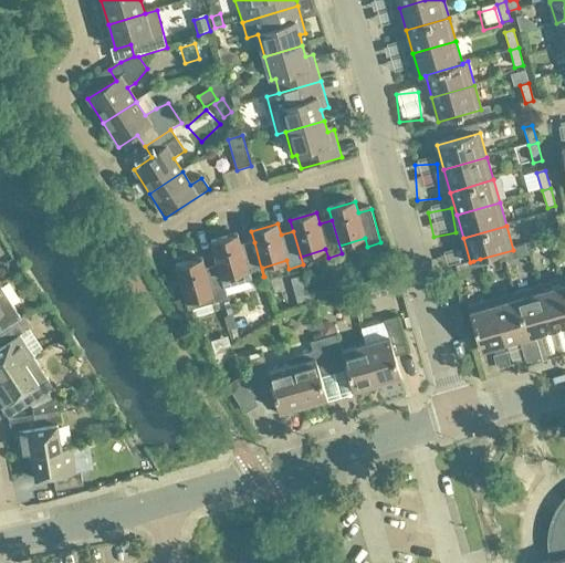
[(263,277),(254,242),(241,246),(238,236),(211,242),(218,267),(228,300),(229,300),(226,289),(251,282),(250,280),(263,277)]
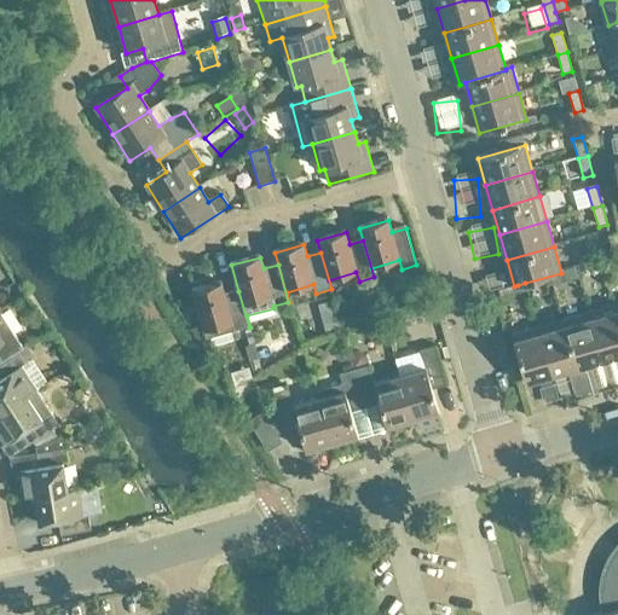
[(576,268),(562,272),(566,283),(579,279),(576,268)]
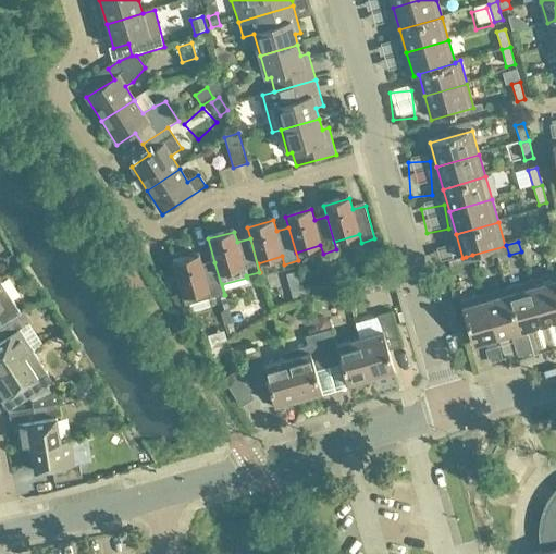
[(224,295),(214,262),(202,266),(199,255),(173,262),(184,298),(209,291),(211,299),(224,295)]
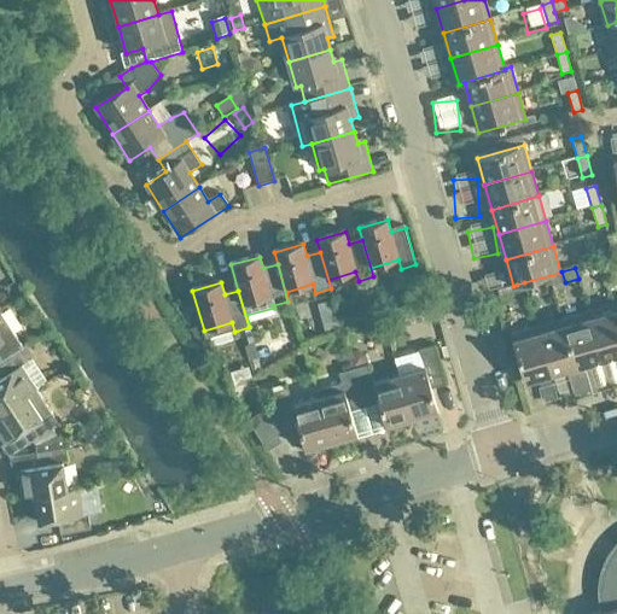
[(527,291),(524,282),(517,285),(513,286),(498,290),(501,299),(527,291)]
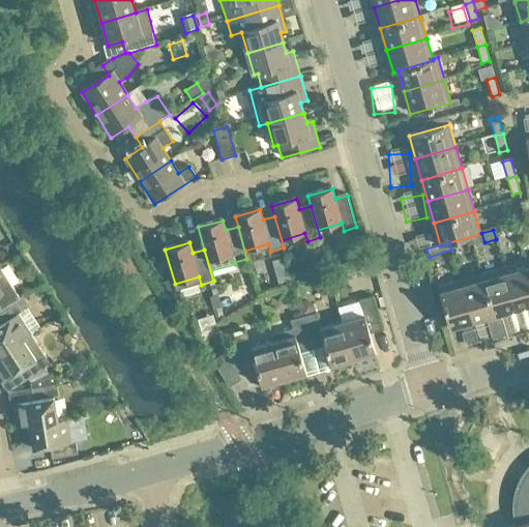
[(528,273),(526,263),(504,269),(516,310),(528,306),(528,273)]
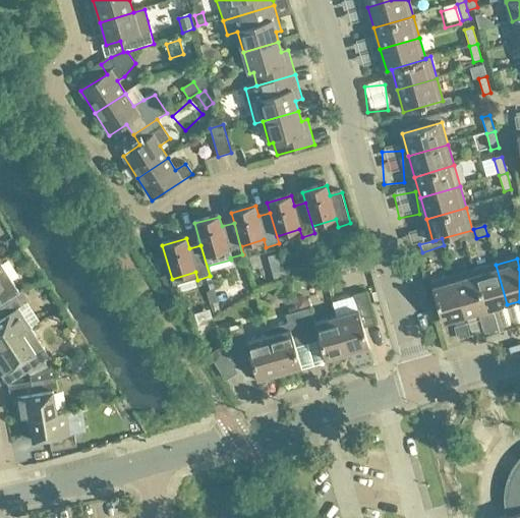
[(0,306),(11,299),(20,293),(1,263),(0,263),(0,306)]
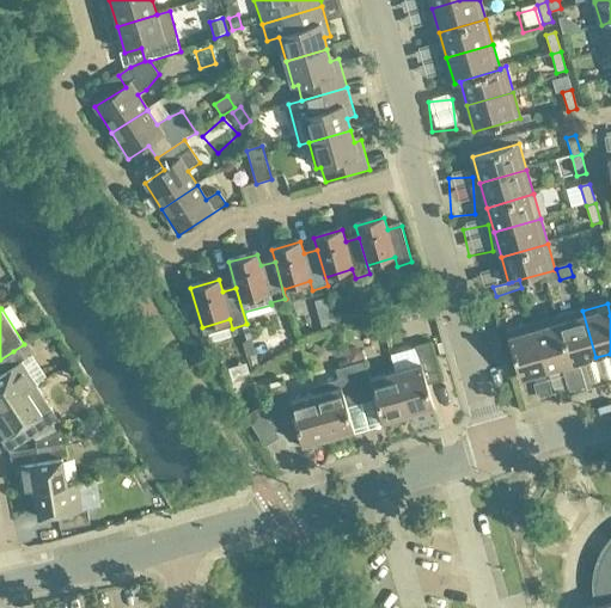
[(335,311),(319,315),(323,330),(338,325),(335,311)]
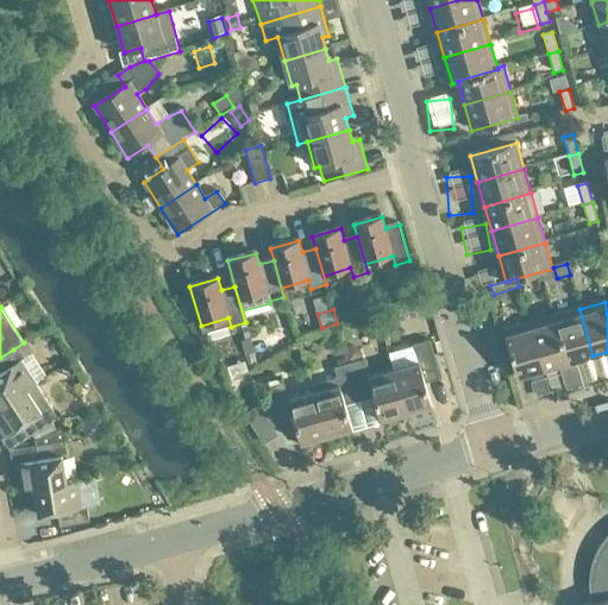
[(593,355),(580,309),(555,316),(575,388),(584,385),(577,360),(593,355)]
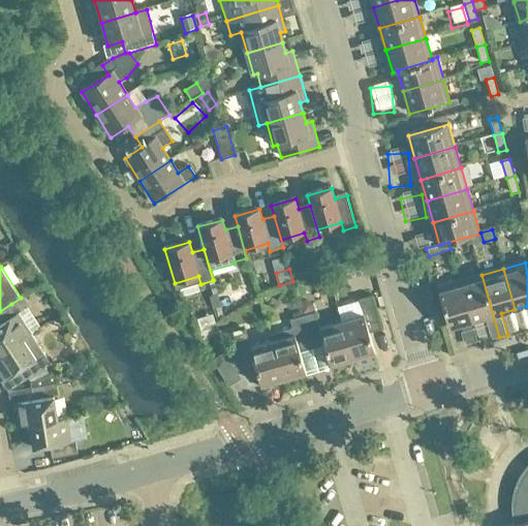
[(499,337),(482,275),(460,282),(472,322),(485,318),(491,340),(499,337)]
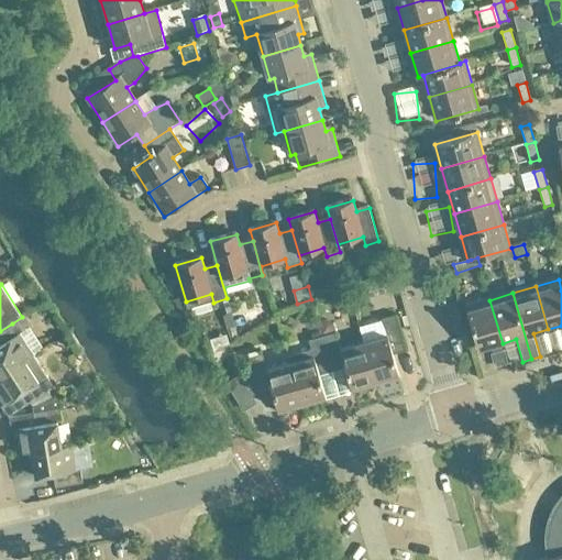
[(503,343),(489,300),(466,307),(478,350),(503,343)]
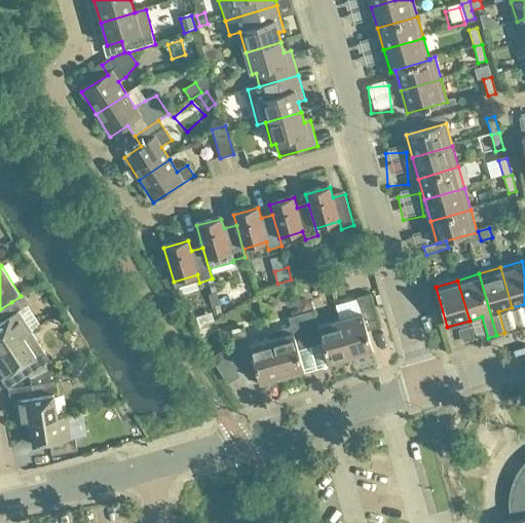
[(218,292),(208,295),(212,308),(222,305),(218,292)]
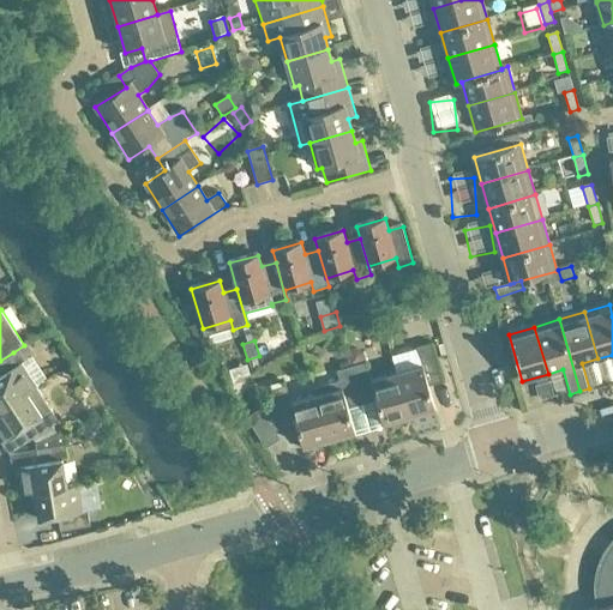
[(437,414),(430,387),(444,384),(432,345),(418,349),(422,367),(397,374),(410,421),(437,414)]
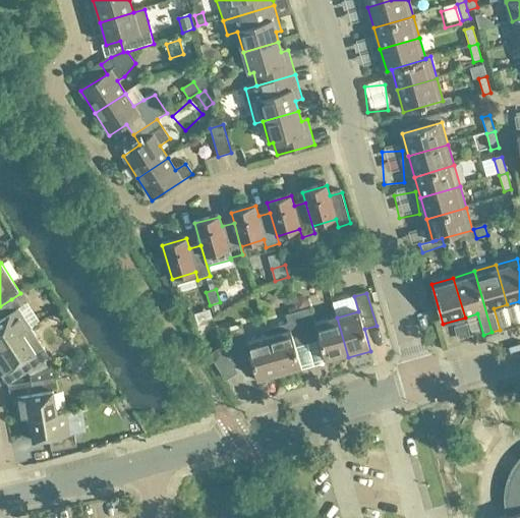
[(303,298),(296,299),(298,309),(309,306),(308,300),(303,298)]
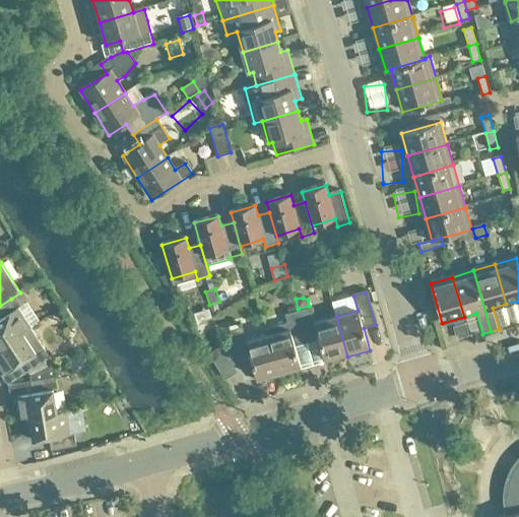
[(0,348),(23,334),(31,329),(11,299),(0,306),(0,319),(0,320),(0,348)]
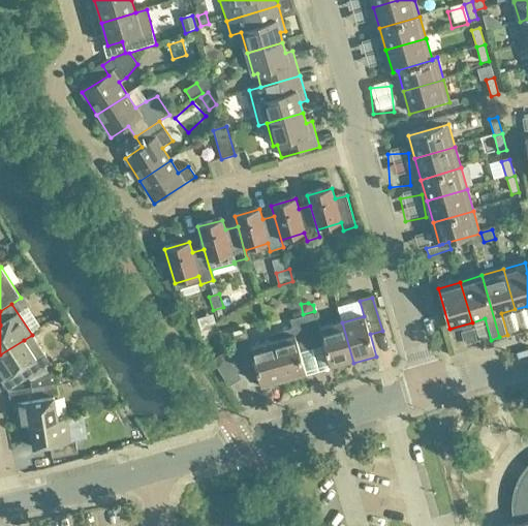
[(353,363),(342,322),(320,329),(315,314),(303,317),(312,350),(324,347),(331,369),(353,363)]
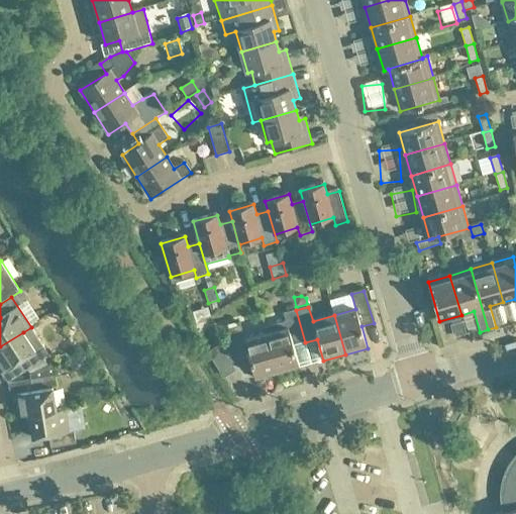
[(300,368),(294,345),(305,342),(296,310),(284,313),(287,322),(265,328),(267,334),(278,374),(300,368)]
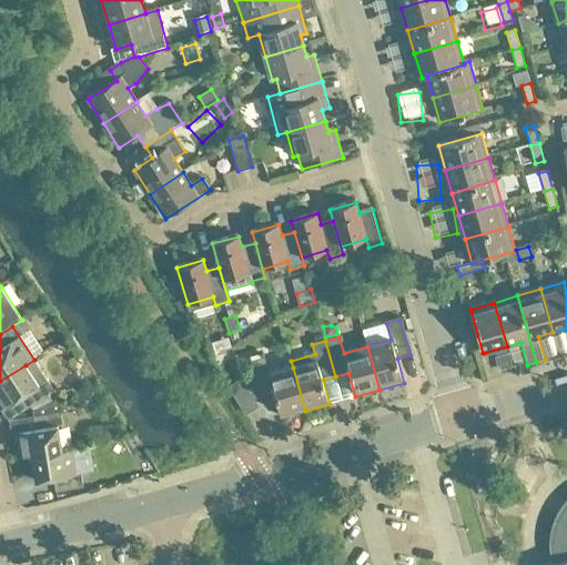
[(305,411),(293,367),(270,374),(264,359),(251,362),(261,397),(274,394),(282,419),(305,411)]
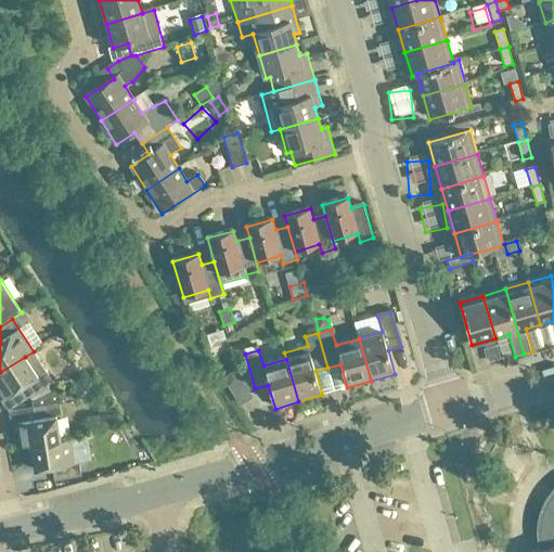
[(54,383),(34,351),(25,357),(0,372),(0,392),(4,399),(20,389),(26,400),(30,398),(31,402),(53,395),(48,387),(54,383)]
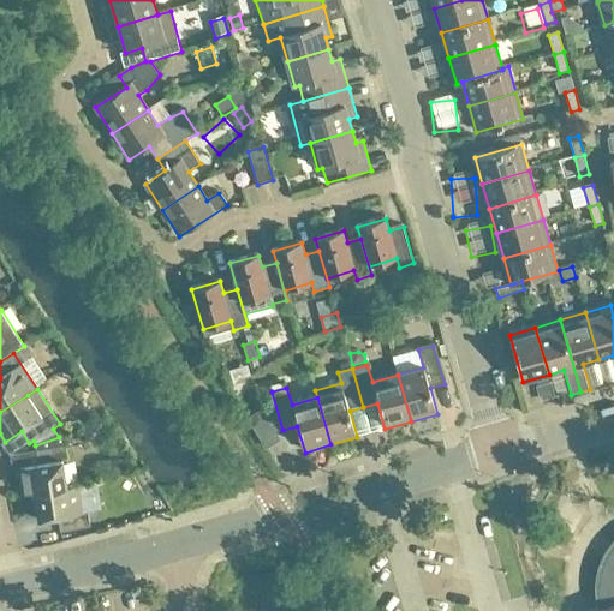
[(64,461),(69,461),(64,435),(59,437),(35,445),(39,466),(19,468),(24,497),(35,495),(67,489),(64,461)]
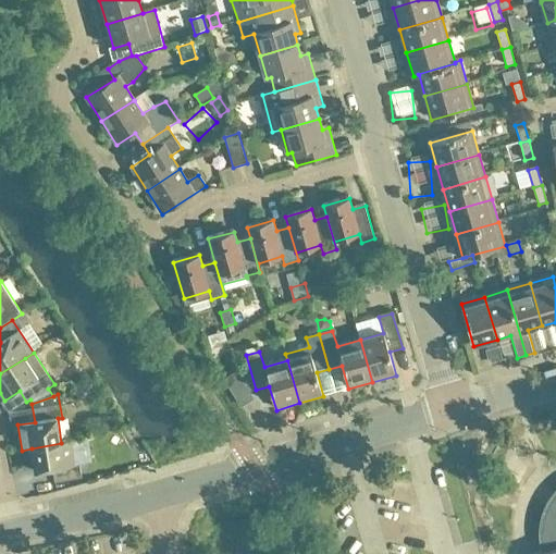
[(75,466),(71,441),(61,443),(32,448),(36,474),(53,470),(56,483),(83,479),(81,466),(75,466)]
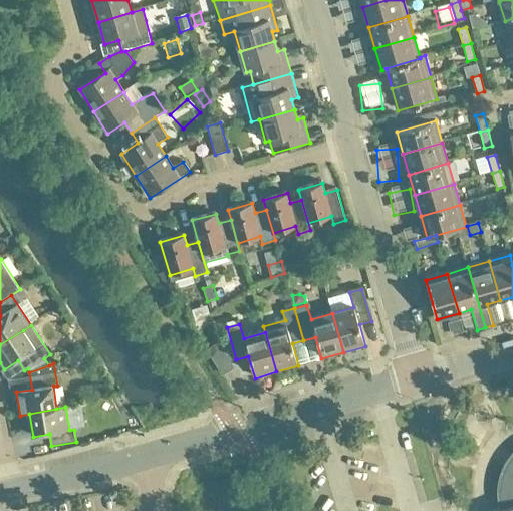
[(512,461),(511,463),(510,465),(509,467),(507,471),(506,475),(505,477),(504,481),(504,483),(503,485),(503,489),(503,491),(503,496),(503,498),(504,502),(505,506),(505,508),(498,510),(512,510),(512,461)]
